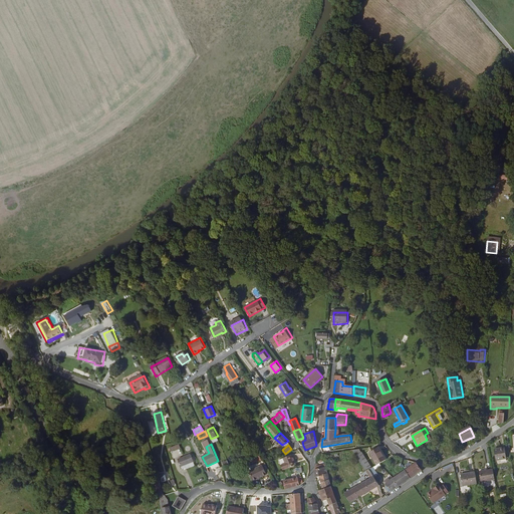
[(378,465),(379,464),(387,460),(379,447),(370,452),(378,465)]
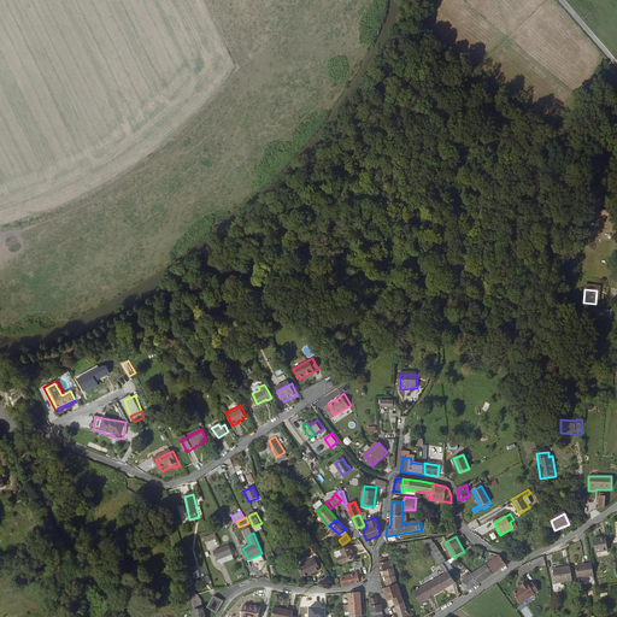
[(605,550),(603,536),(591,538),(593,552),(605,550)]
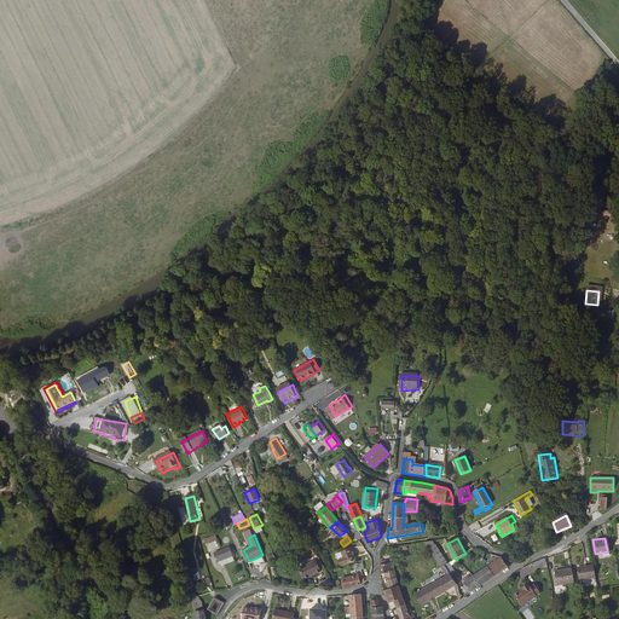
[(437,548),(435,541),(427,543),(441,568),(444,566),(446,565),(441,554),(437,547),(437,548)]
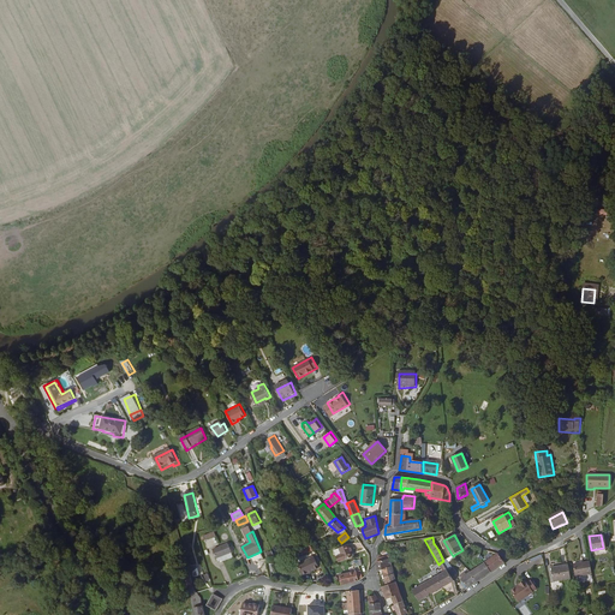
[(347,544),(333,551),(339,563),(353,556),(347,544)]
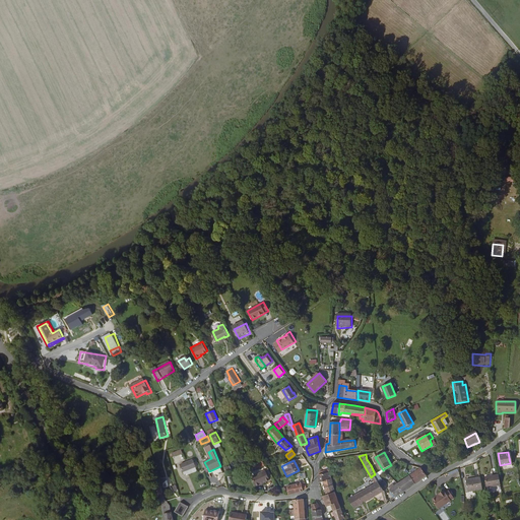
[(181,466),(184,473),(196,468),(194,461),(181,466)]
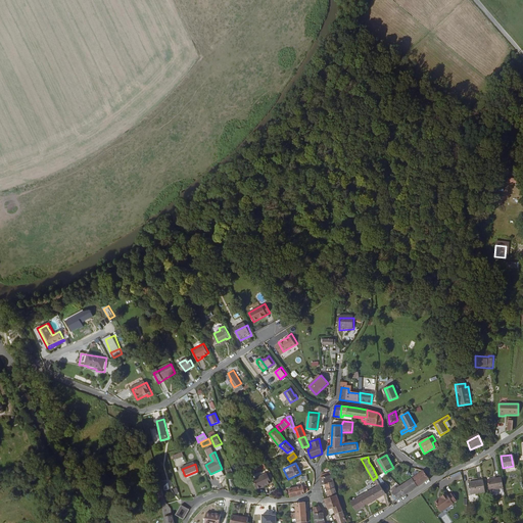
[(268,469),(264,465),(248,469),(249,473),(268,469)]
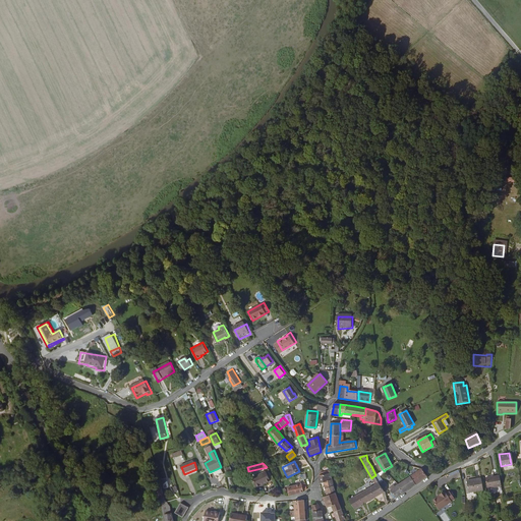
[(221,467),(210,472),(211,474),(215,473),(216,475),(223,472),(221,467)]
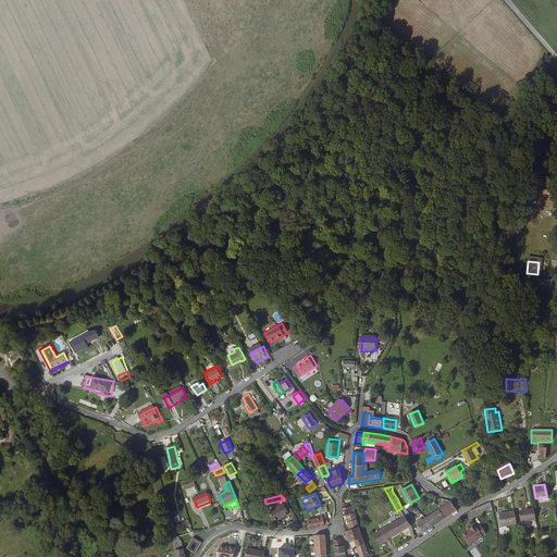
[(210,502),(197,507),(198,510),(212,505),(210,502)]
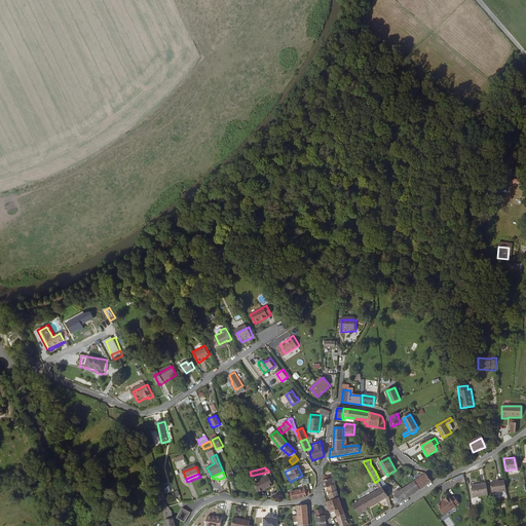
[(431,482),(425,474),(414,482),(420,489),(431,482)]
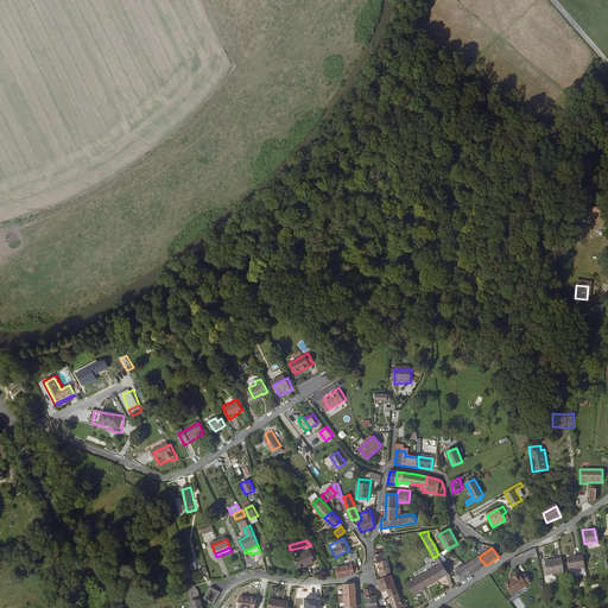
[(299,568),(312,559),(306,551),(293,558),(299,568)]
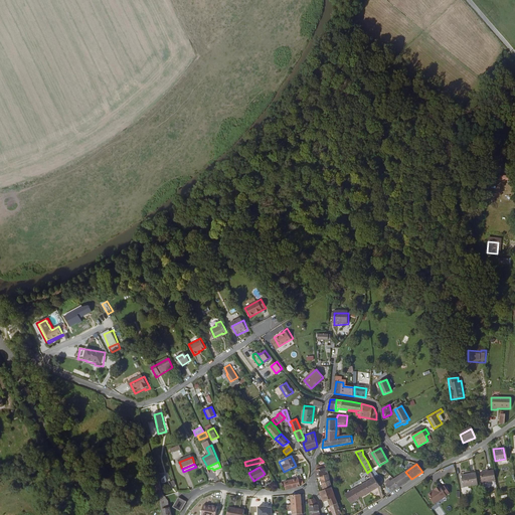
[(327,468),(316,471),(317,478),(321,477),(329,475),(327,468)]
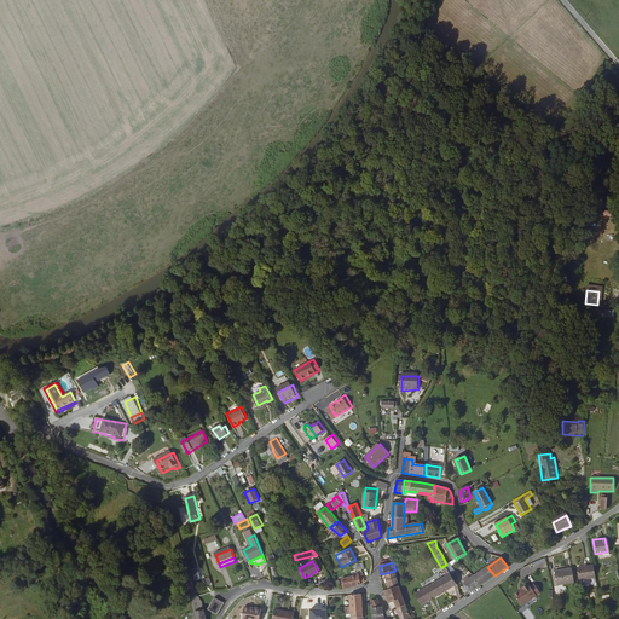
[(449,563),(446,565),(444,566),(450,574),(455,572),(449,563)]
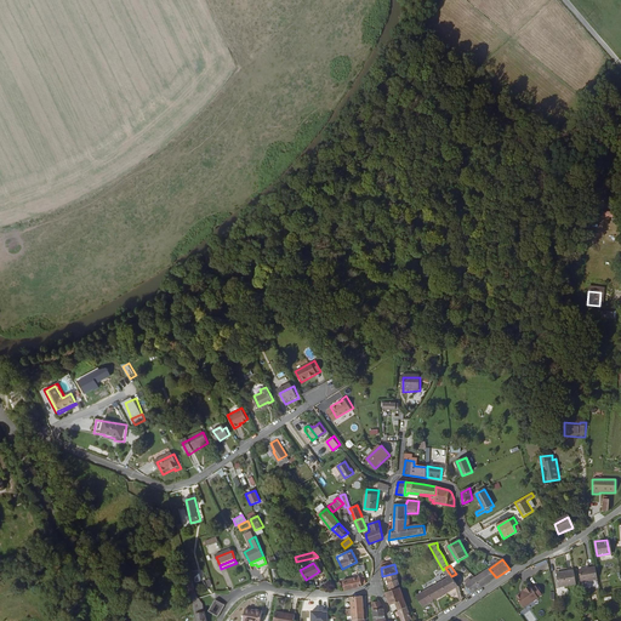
[(597,579),(594,567),(580,569),(581,581),(597,579)]
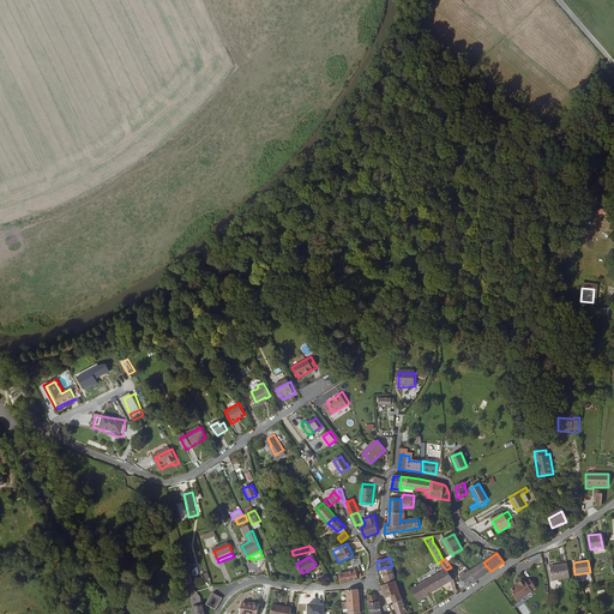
[(491,571),(483,563),(470,572),(476,581),(491,571)]
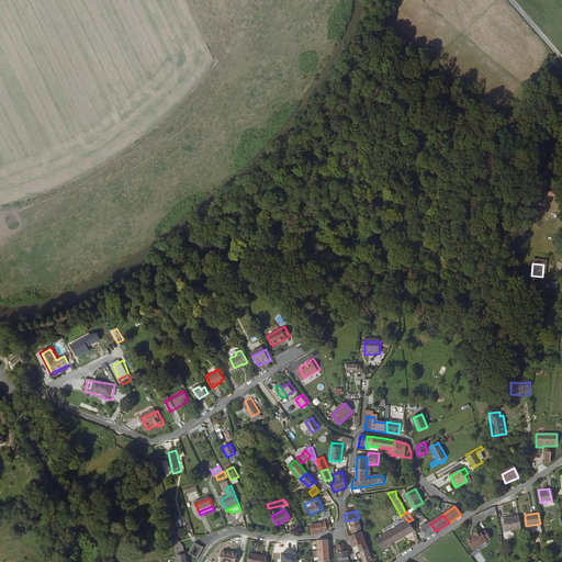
[(523,529),(520,517),(505,519),(507,531),(523,529)]
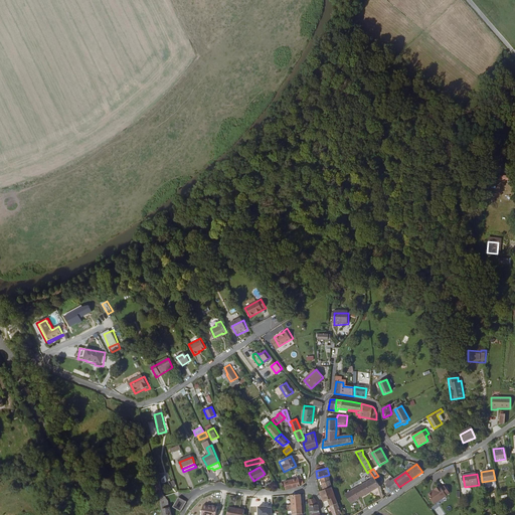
[(329,475),(321,477),(321,480),(320,480),(320,482),(321,486),(322,487),(323,486),(325,491),(330,489),(332,488),(329,475)]
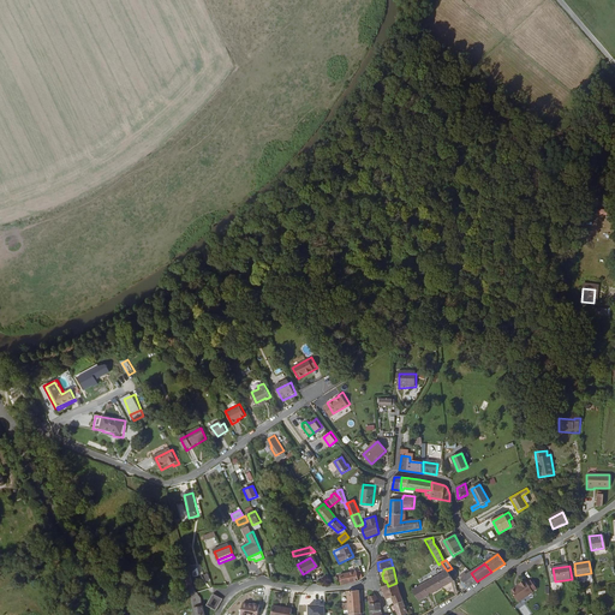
[(454,580),(447,571),(413,590),(418,601),(452,583),(454,580)]
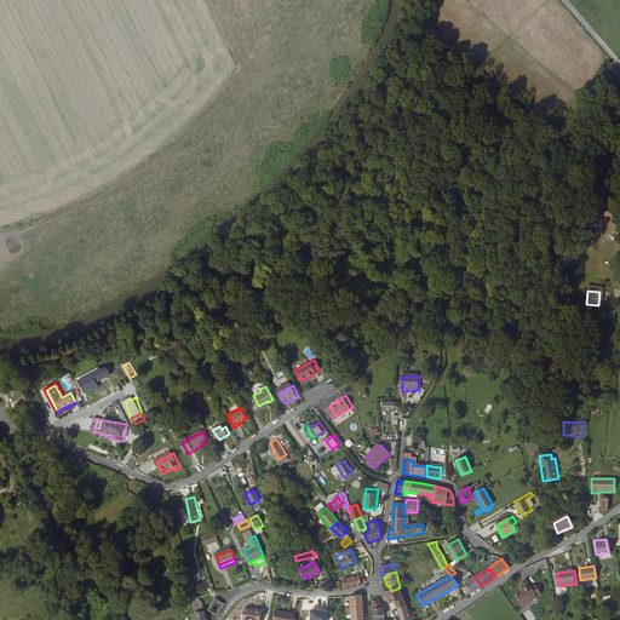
[(342,580),(344,590),(362,585),(361,584),(359,577),(342,580)]
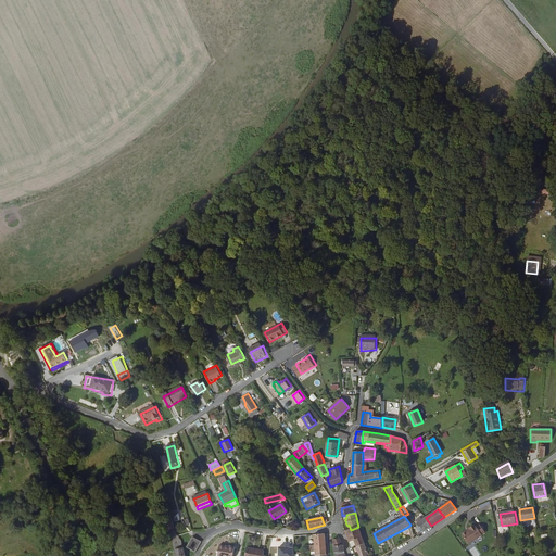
[(431,526),(426,518),(422,520),(418,522),(422,531),(431,526)]
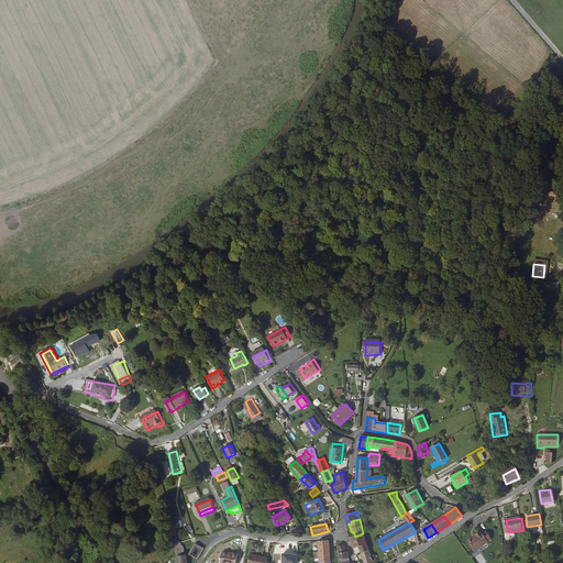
[(476,552),(494,541),(488,532),(484,534),(483,532),(477,536),(477,538),(474,540),(473,540),(471,541),(470,542),(470,543),(476,552)]
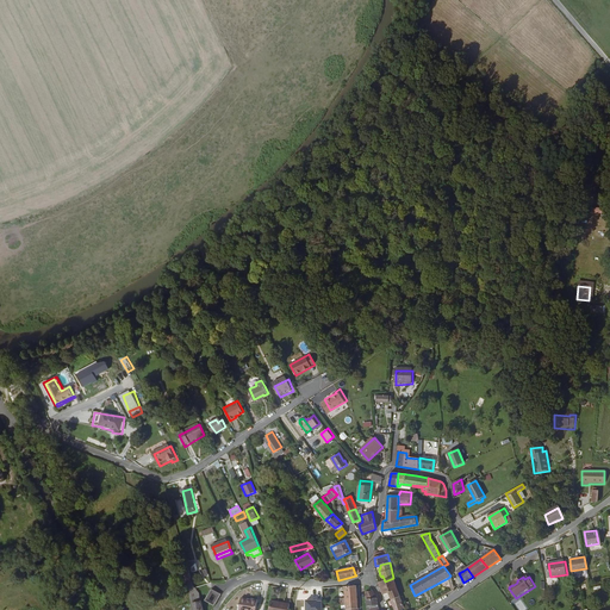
[(385,582),(380,583),(385,593),(387,592),(392,603),(400,599),(397,589),(396,589),(391,579),(385,582)]
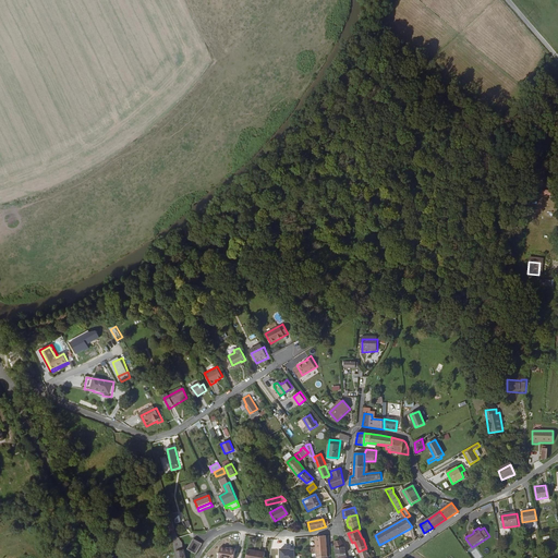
[(328,555),(326,536),(315,536),(316,552),(314,552),(315,554),(316,554),(316,556),(328,555)]
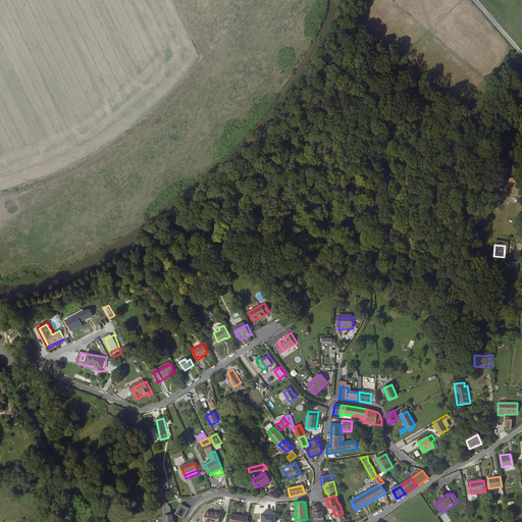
[(179,515),(186,505),(180,503),(174,512),(179,515)]
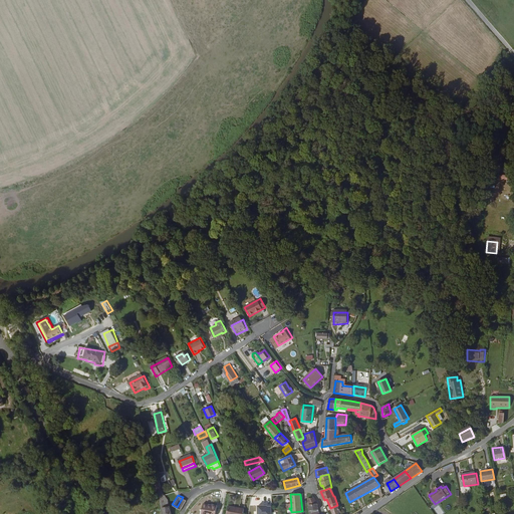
[(317,504),(313,498),(308,498),(309,513),(315,513),(315,510),(318,510),(317,504)]
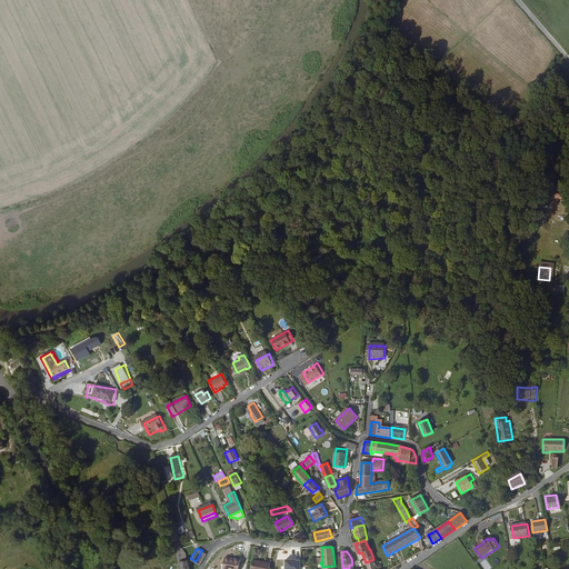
[(226,558),(225,565),(229,566),(227,568),(238,568),(240,559),(236,559),(235,559),(226,558)]
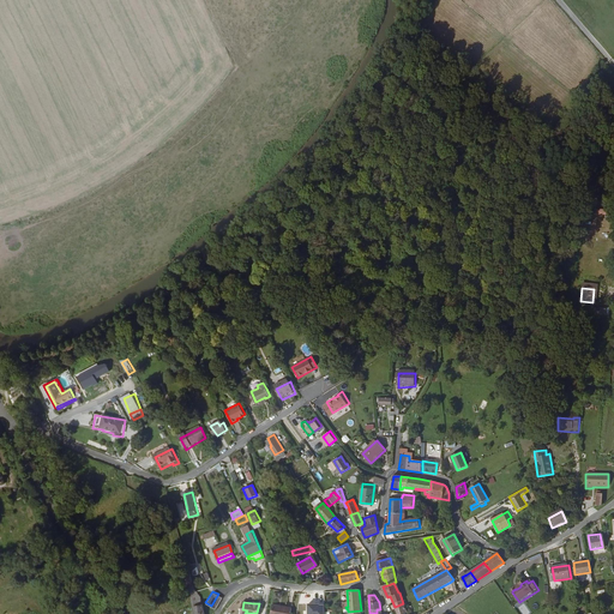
[(517,608),(523,613),(527,613),(531,611),(523,602),(517,608)]
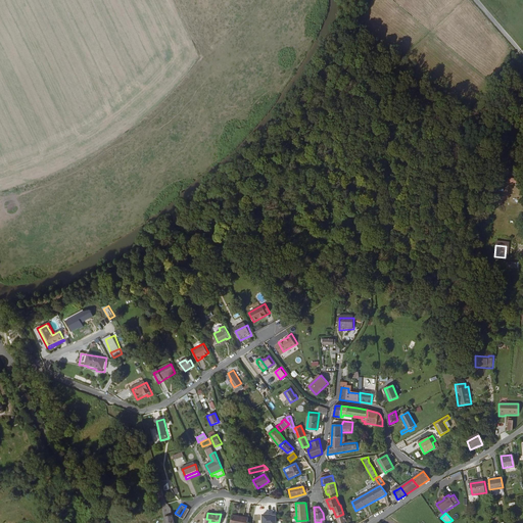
[(343,514),(336,517),(338,522),(345,522),(346,522),(347,521),(343,514)]
